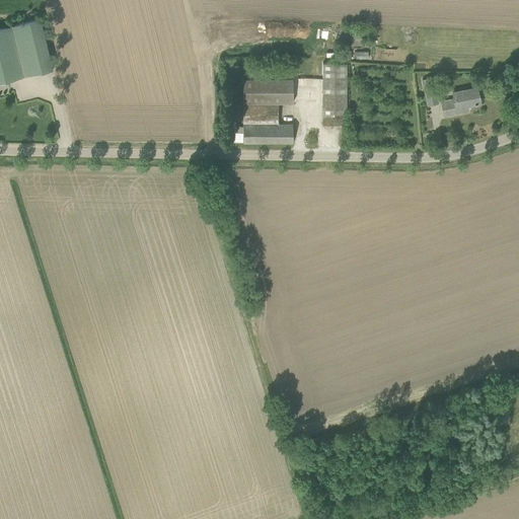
[(0,28),(0,81),(53,69),(41,18),(0,28)]
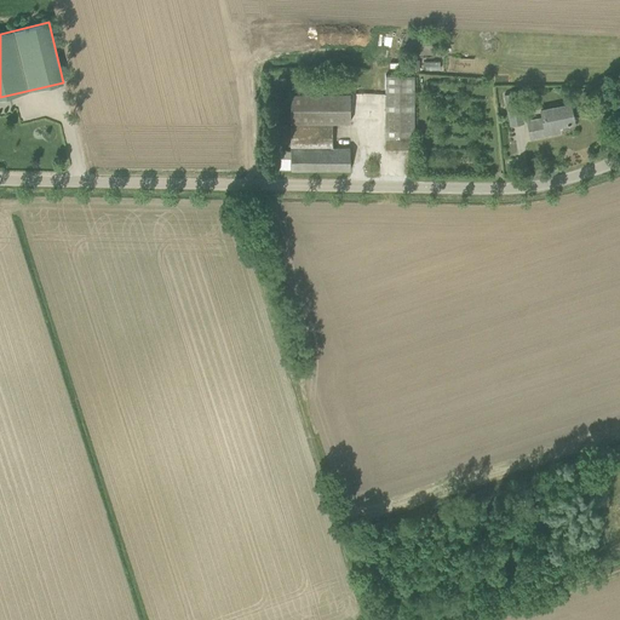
[(385,148),(414,148),(414,75),(385,75),(385,148)]
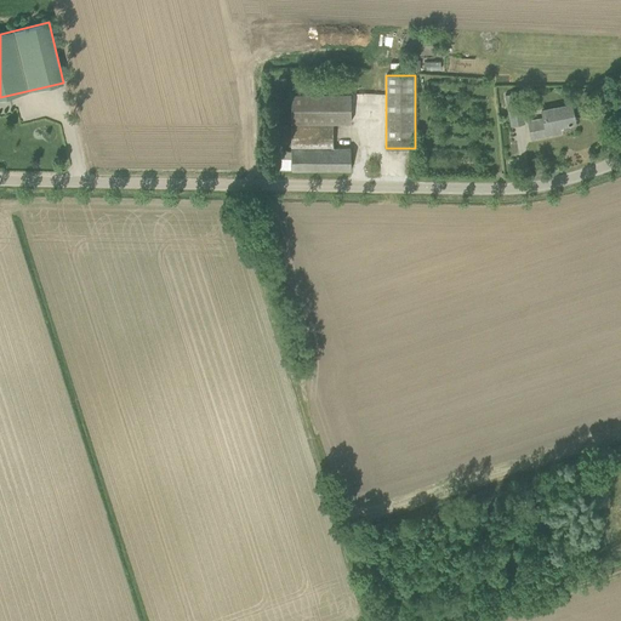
[(524,123),(522,107),(518,92),(506,95),(512,125),(524,123)]
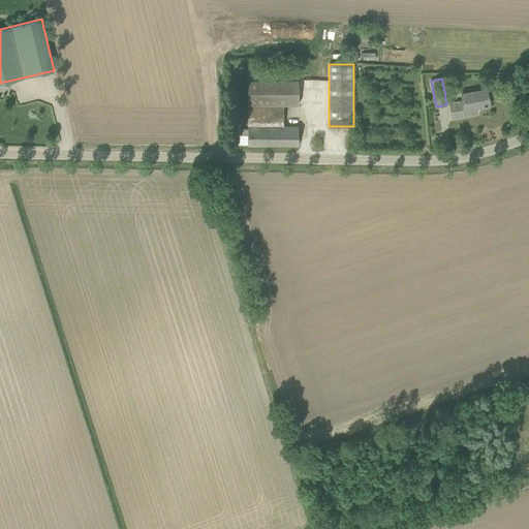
[(248,80),(248,145),(299,145),(299,126),(284,126),(284,104),(299,104),(299,80),(248,80)]
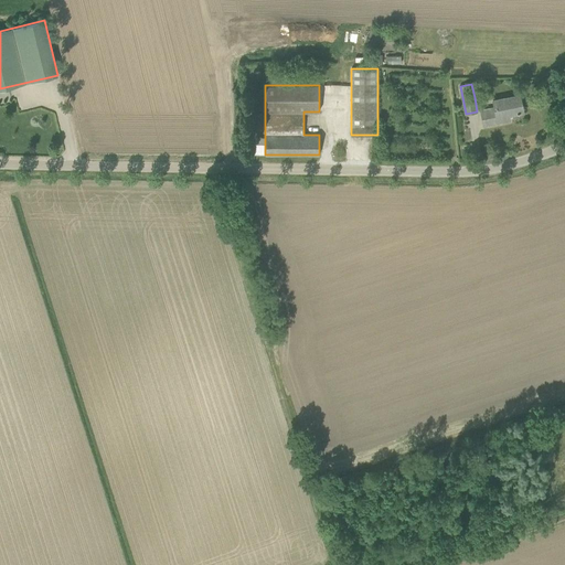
[(509,115),(523,112),(520,95),(493,100),(494,108),(481,110),(484,125),(510,120),(509,115)]
